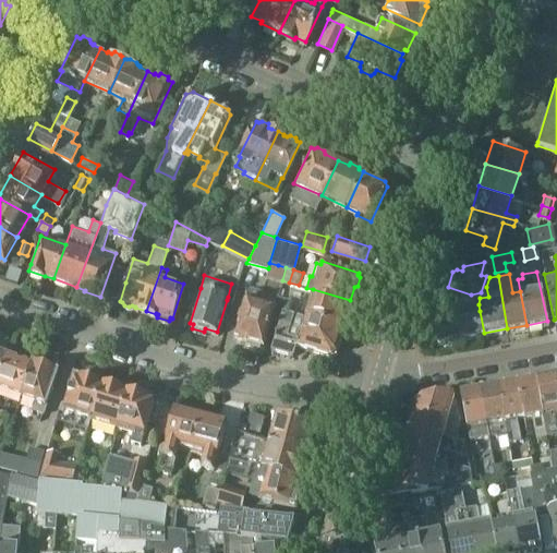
[(263,343),(274,305),(261,302),(264,290),(250,287),(234,334),(246,338),(245,341),(258,346),(259,341),(263,343)]
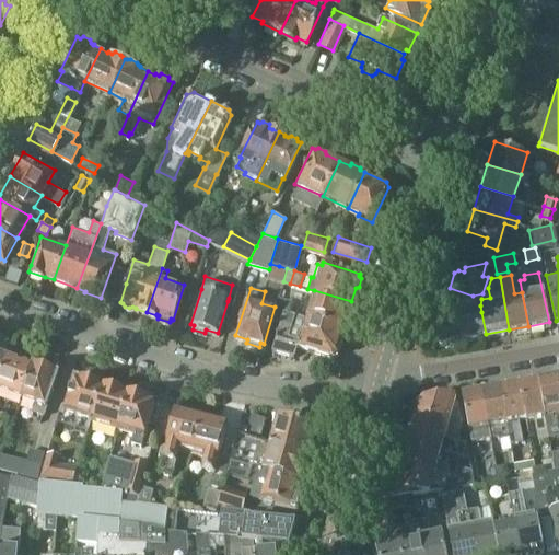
[(450,288),(443,308),(459,313),(458,316),(481,312),(480,305),(481,299),(482,293),(473,296),(450,288)]
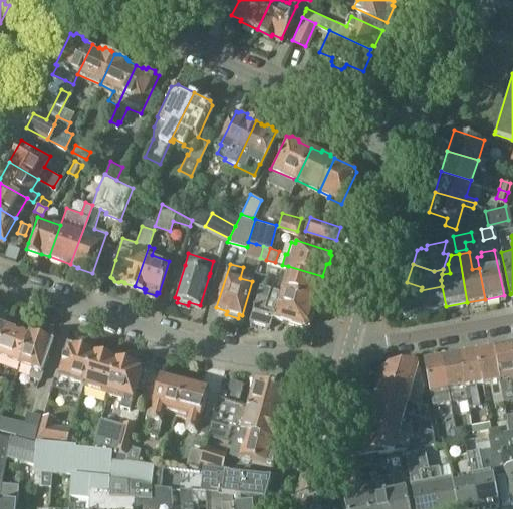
[(322,276),(288,266),(281,290),(315,300),(316,298),(319,298),(322,289),(319,287),(322,276)]
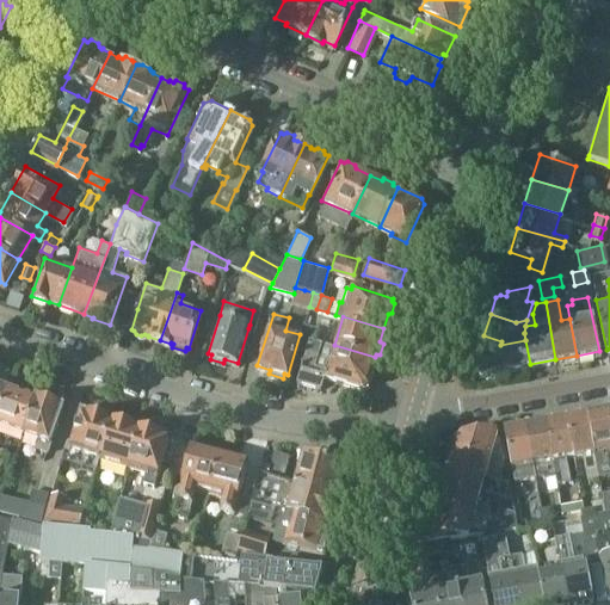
[(480,372),(530,364),(525,340),(500,345),(501,341),(484,335),(475,366),(474,366),(480,372)]
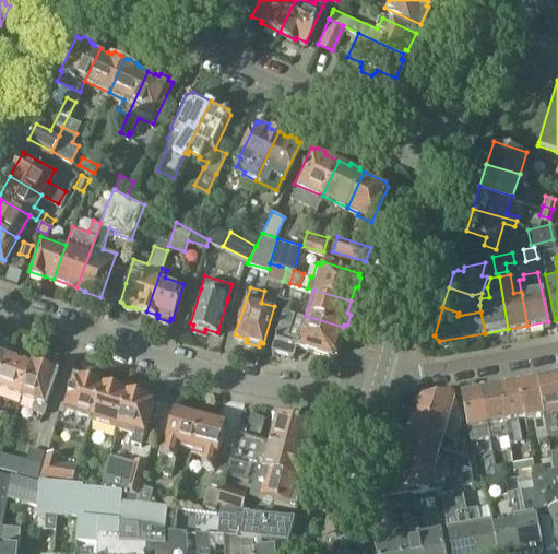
[(331,354),(336,352),(343,327),(306,316),(282,308),(271,348),(293,354),(296,343),(331,354)]
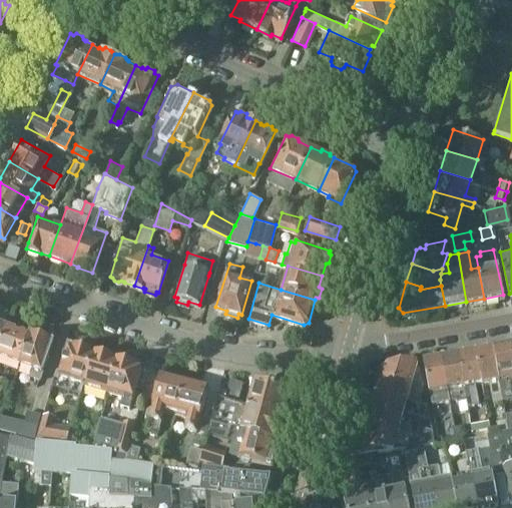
[(0,344),(8,324),(7,323),(5,321),(0,319),(0,344)]
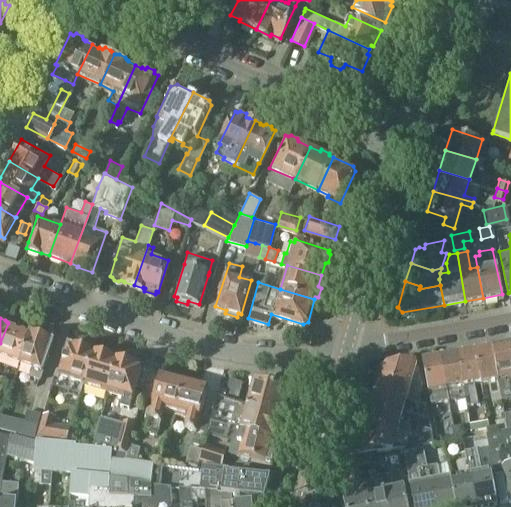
[(8,323),(0,343),(0,353),(19,361),(30,330),(22,328),(21,327),(19,325),(14,323),(11,324),(10,324),(8,323)]
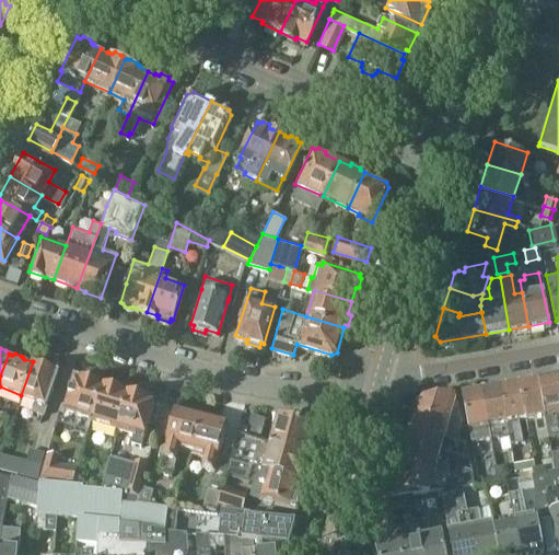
[(33,361),(21,395),(36,401),(33,408),(43,413),(58,370),(45,366),(44,363),(38,361),(35,362),(33,361)]
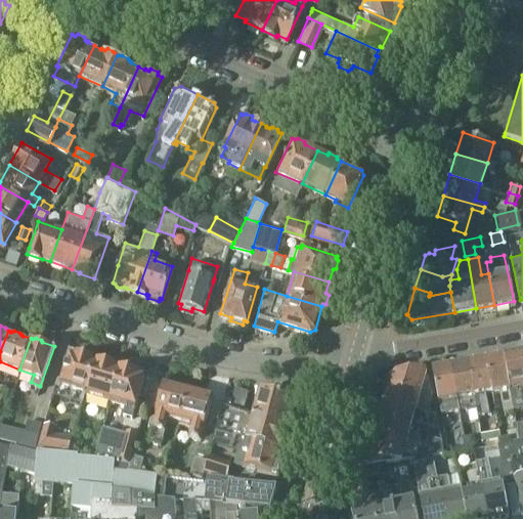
[(85,391),(94,358),(92,357),(93,353),(81,350),(80,354),(70,351),(63,372),(59,384),(62,385),(60,393),(82,400),(85,391)]
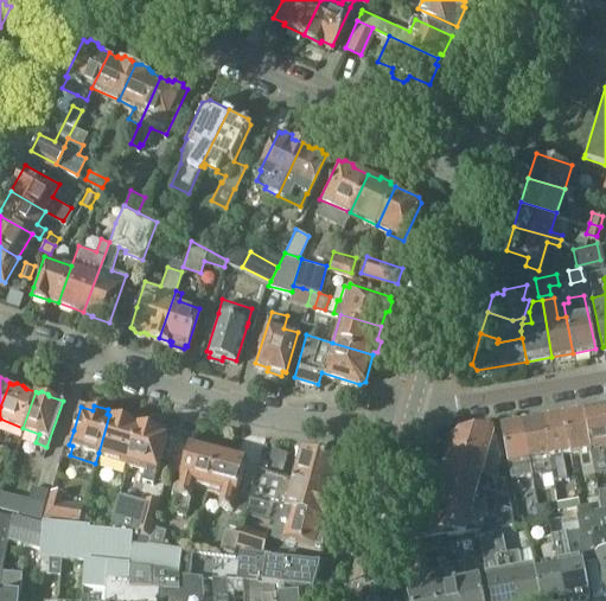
[(605,443),(605,417),(604,406),(584,409),(595,472),(605,468),(605,466),(603,445),(605,443)]
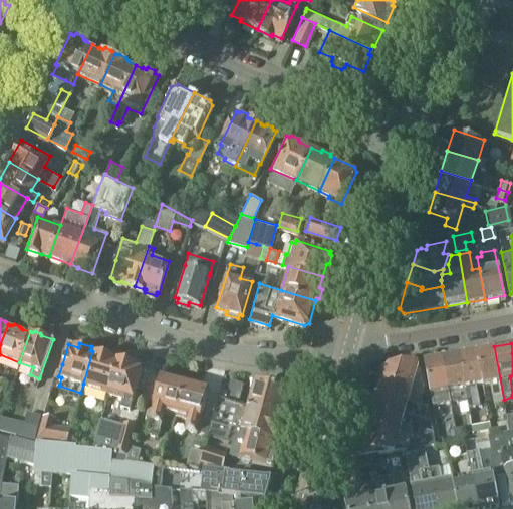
[(494,346),(477,349),(482,382),(488,380),(492,401),(504,400),(494,346)]
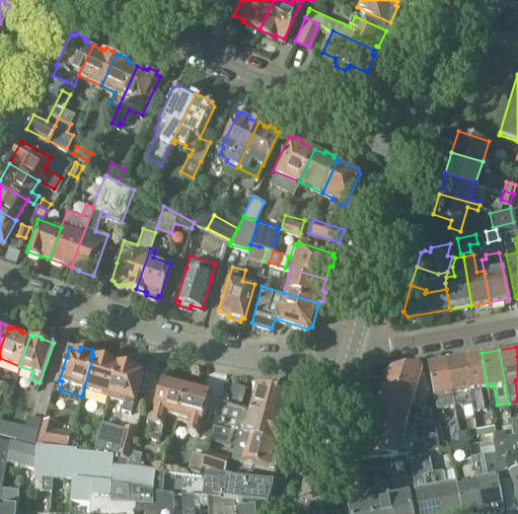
[(482,353),(463,356),(473,410),(484,408),(479,386),(487,385),(482,353)]
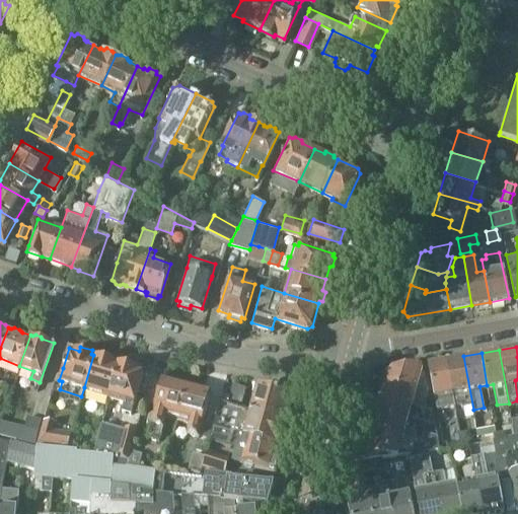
[(93,355),(84,387),(108,395),(118,362),(105,359),(104,357),(97,355),(95,356),(93,355)]
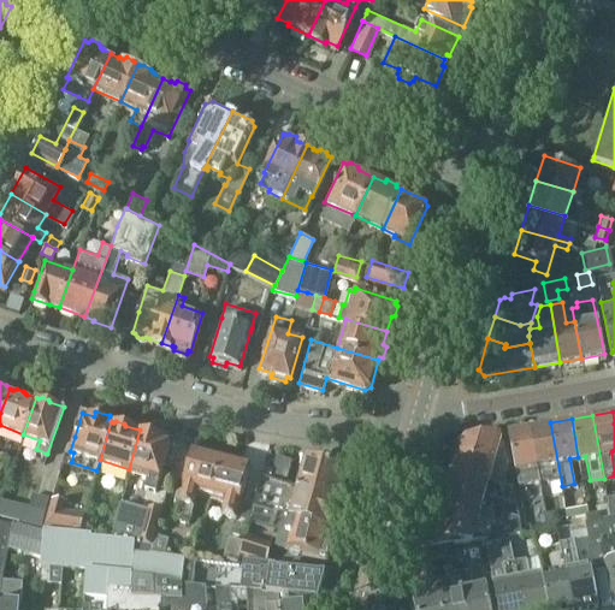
[(550,422),(530,427),(539,480),(547,479),(547,481),(559,479),(560,486),(562,486),(550,422)]
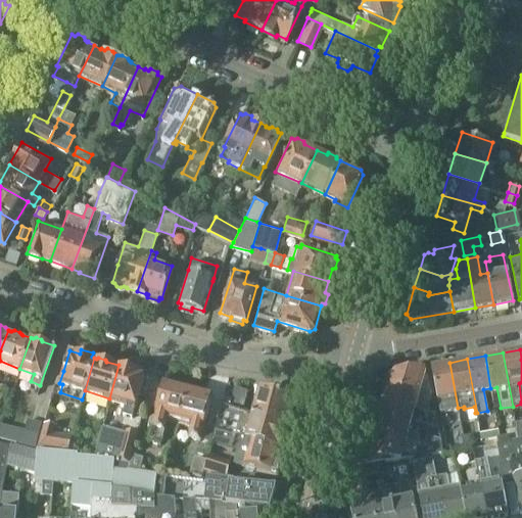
[(458,408),(449,363),(432,366),(439,411),(458,408)]
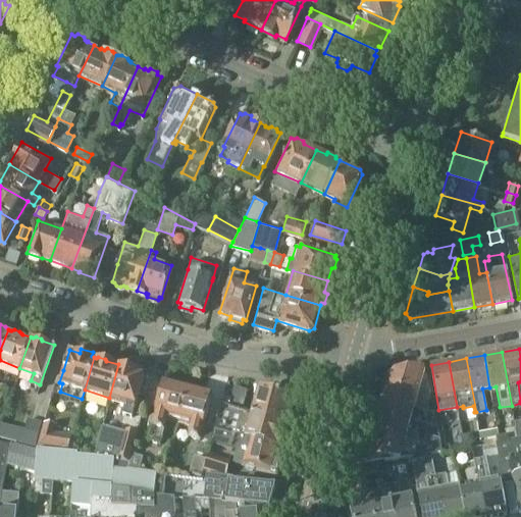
[(120,365),(118,364),(109,398),(124,402),(121,411),(132,413),(137,395),(144,372),(131,368),(129,366),(122,364),(120,365)]
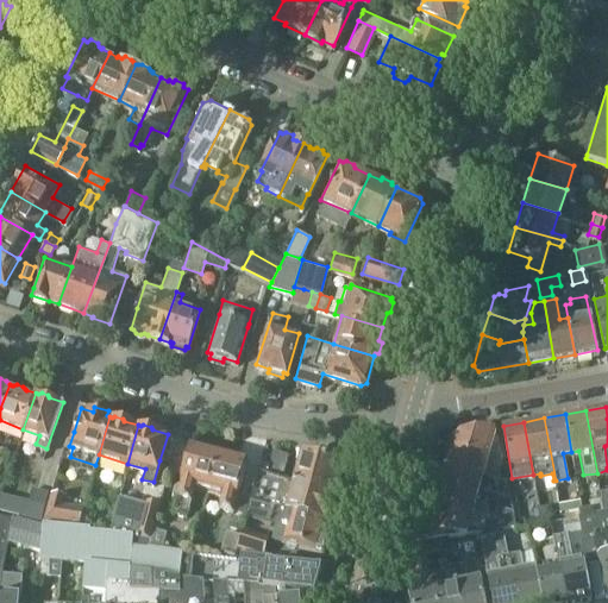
[(450,446),(445,464),(497,478),(499,475),(496,473),(499,466),(501,460),(501,459),(500,459),(496,438),(493,435),(496,429),(495,427),(475,429),(459,432),(452,437),(450,446)]
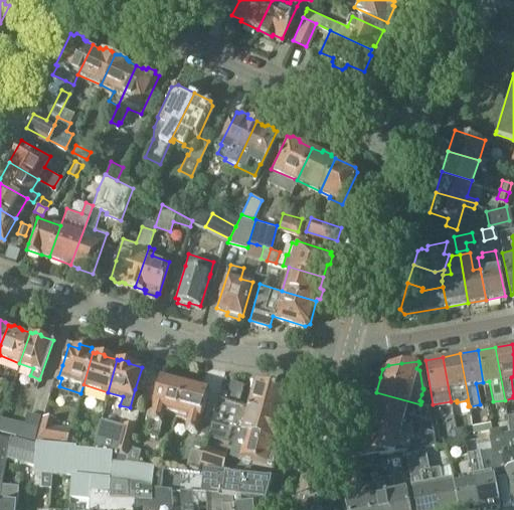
[(165,412),(176,415),(185,379),(162,373),(153,406),(148,404),(145,416),(149,417),(148,418),(150,419),(147,432),(158,435),(161,421),(162,422),(165,412)]
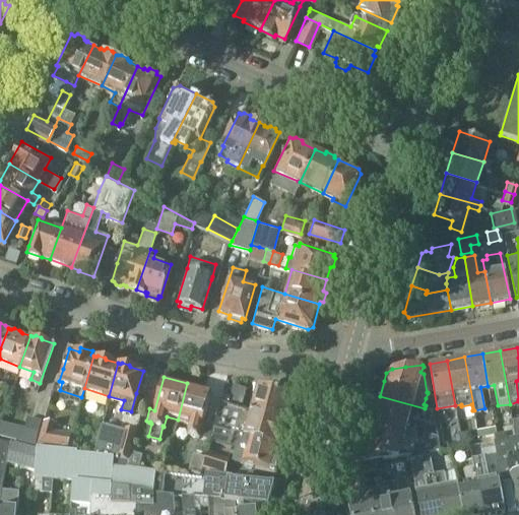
[(188,423),(187,427),(186,432),(198,435),(201,424),(202,424),(210,389),(187,383),(178,420),(188,423)]
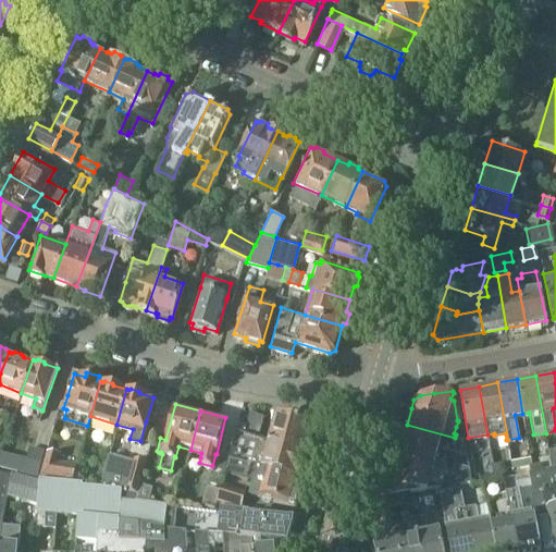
[(249,411),(246,422),(244,431),(257,436),(262,414),(249,411)]
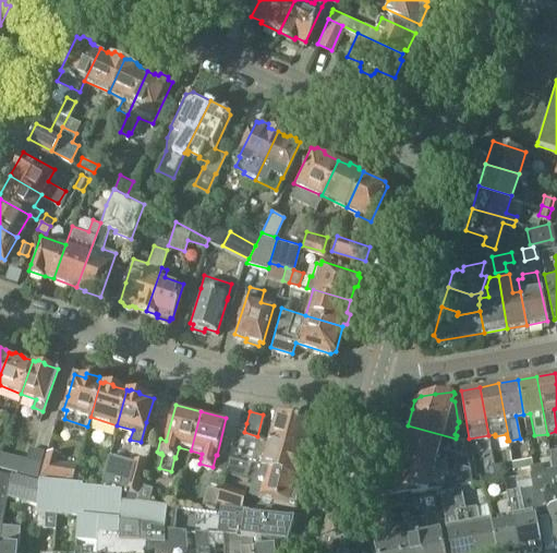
[(305,449),(307,451),(311,440),(313,440),(316,427),(314,425),(315,423),(281,415),(277,428),(273,427),(269,440),(305,449)]
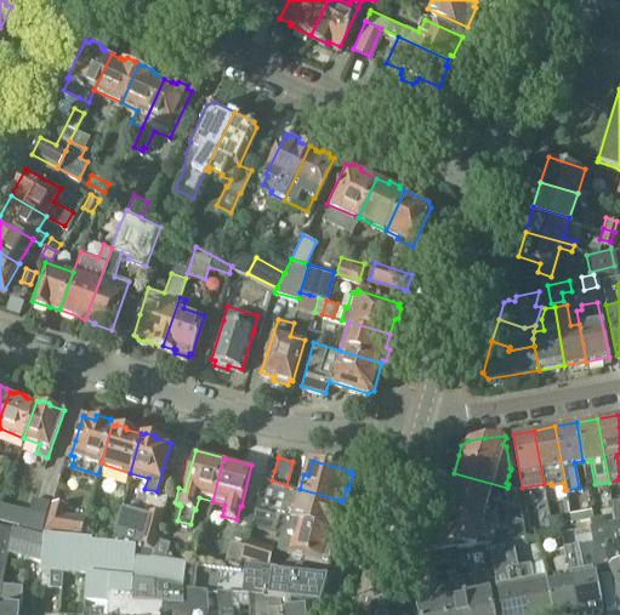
[(262,479),(254,510),(335,531),(336,525),(340,525),(345,508),(337,506),(340,500),(300,489),(286,485),(272,480),(274,471),(265,468),(262,479)]
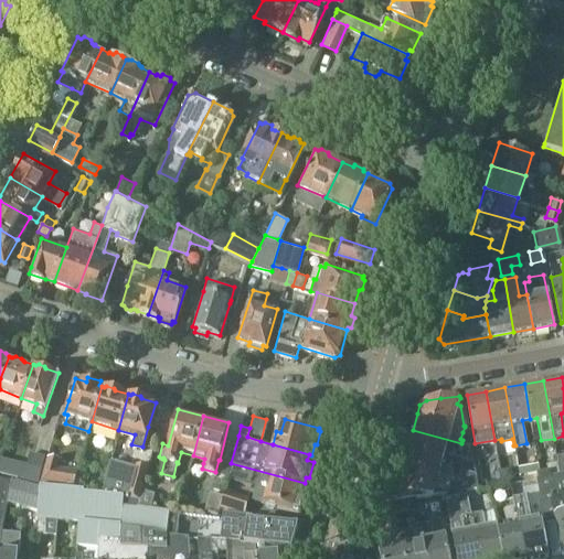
[(413,430),(408,448),(443,458),(444,453),(464,459),(467,445),(461,443),(413,430)]
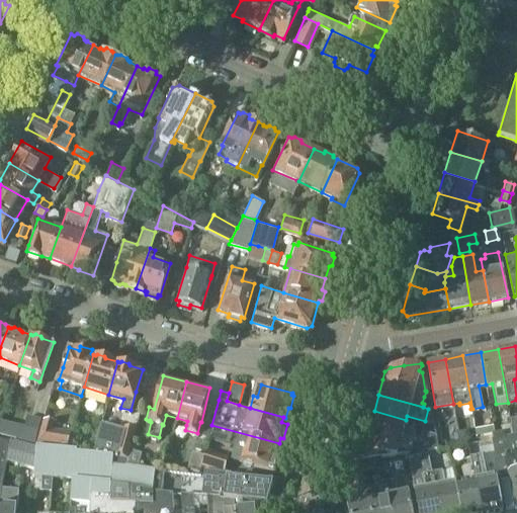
[(0,431),(34,441),(37,425),(40,414),(27,411),(24,424),(2,418),(0,423),(0,431)]
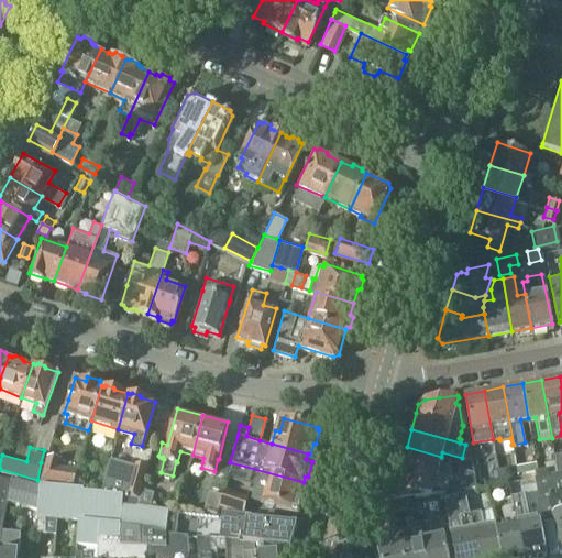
[(407,447),(401,466),(436,476),(448,480),(450,472),(451,467),(449,466),(450,459),(441,457),(407,447)]
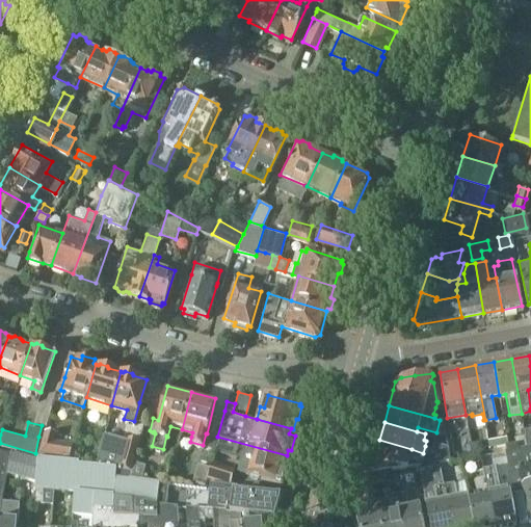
[(65,457),(69,446),(70,442),(55,439),(56,437),(58,430),(44,426),(42,437),(38,453),(65,457)]
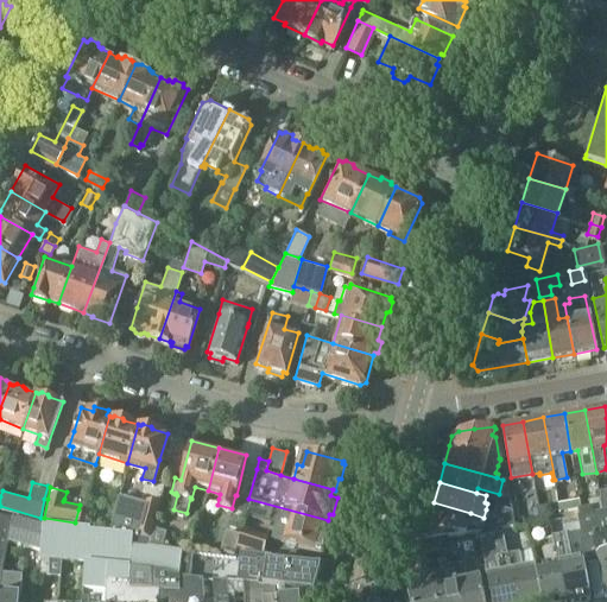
[(118,495),(107,531),(151,537),(153,528),(153,526),(155,524),(140,520),(145,502),(118,495)]
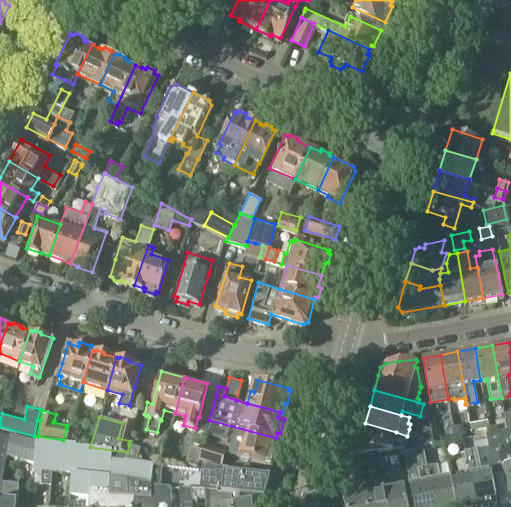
[(487,417),(471,419),(472,428),(488,426),(487,417)]
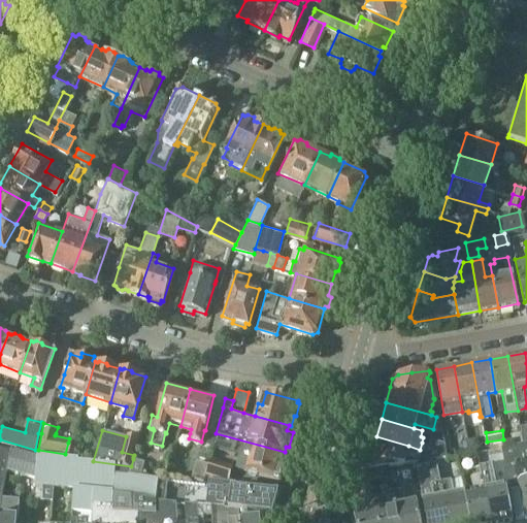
[(521,431),(511,432),(513,443),(523,440),(521,431)]
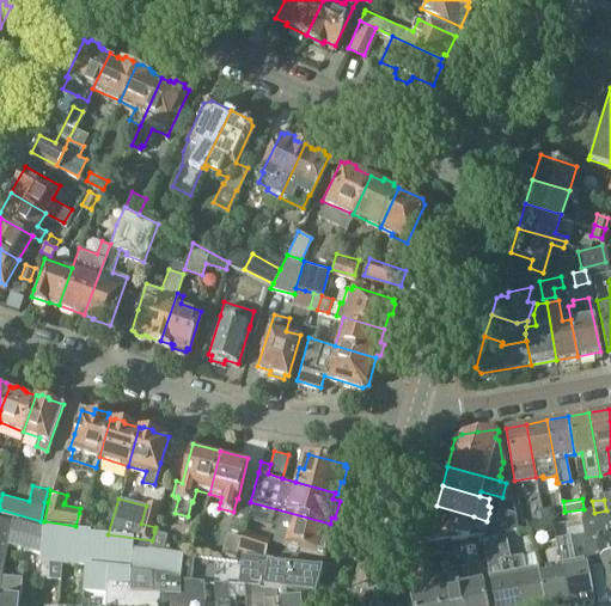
[(146,506),(141,524),(156,527),(160,505),(147,501),(146,506)]
